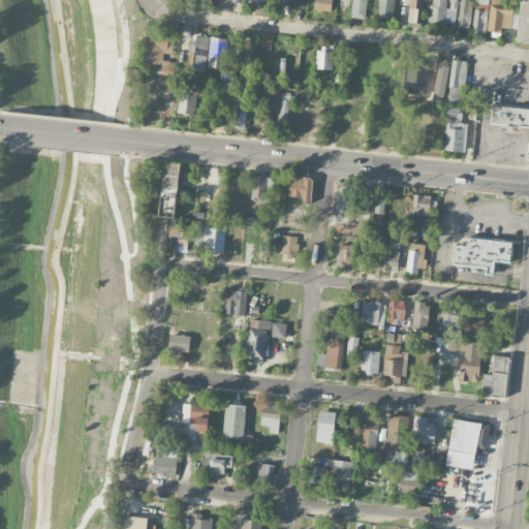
[(313,0),(313,9),(331,11),(332,0),(313,0)]
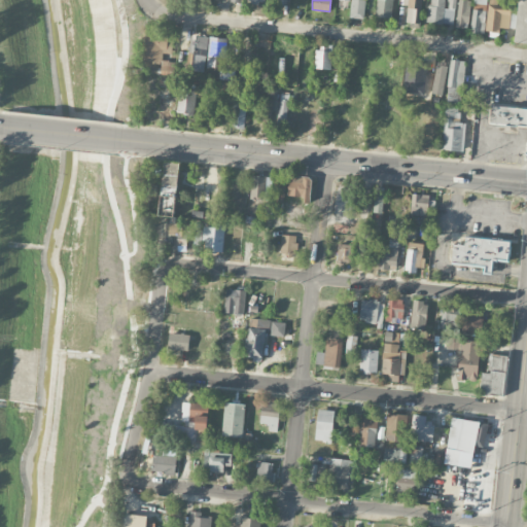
[(364,19),(365,0),(351,0),(350,18),(364,19)]
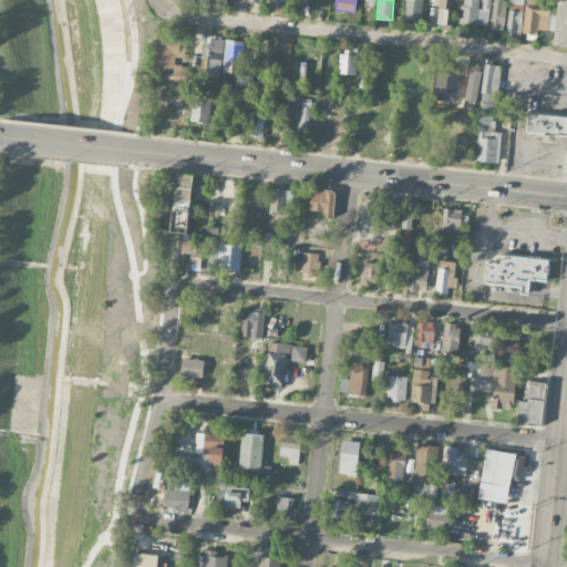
[(422,19),(423,0),(405,0),(404,18),(422,19)]
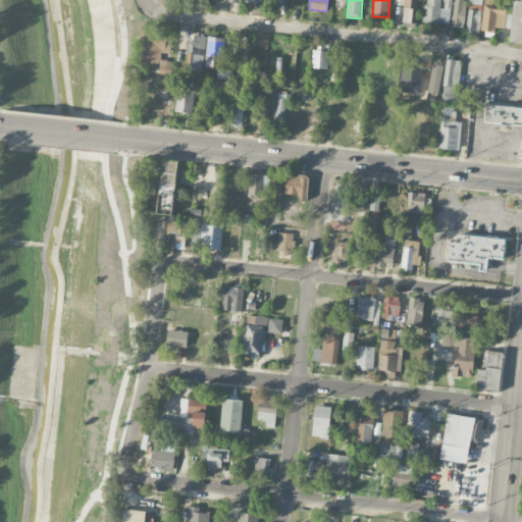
[(402,21),(415,23),(418,0),(400,0),(400,1),(405,2),(402,21)]
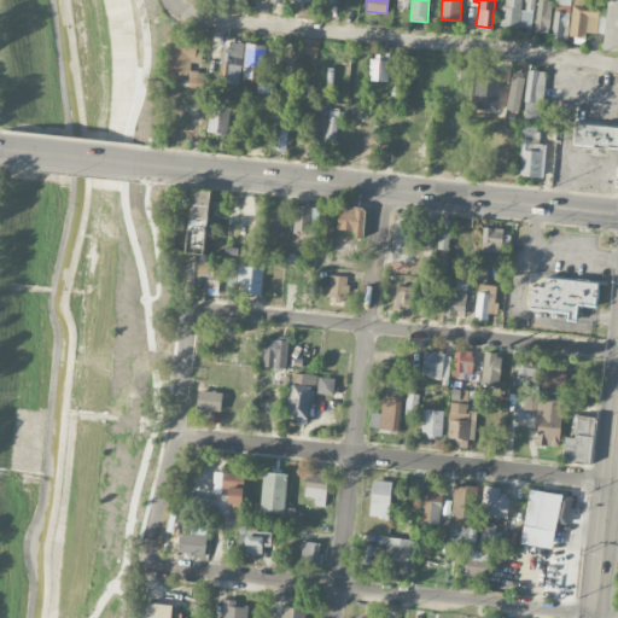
[(532,29),(534,0),(502,0),(501,27),(532,29)]
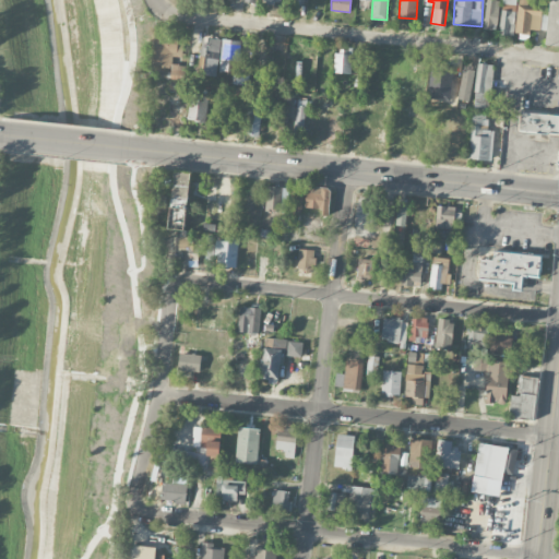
[(498,30),(498,0),(496,0),(485,0),(485,28),(498,30)]
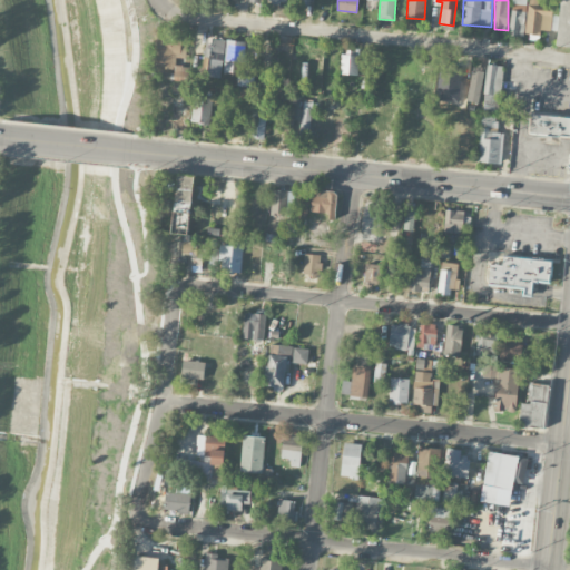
[(526,0),(511,0),(510,36),(524,36),(526,0)]
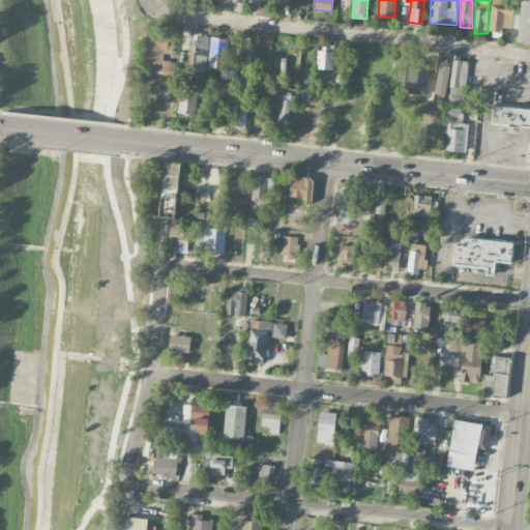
[(511,28),(513,9),(500,8),(500,0),(491,0),(489,31),(503,32),(503,28),(511,28)]
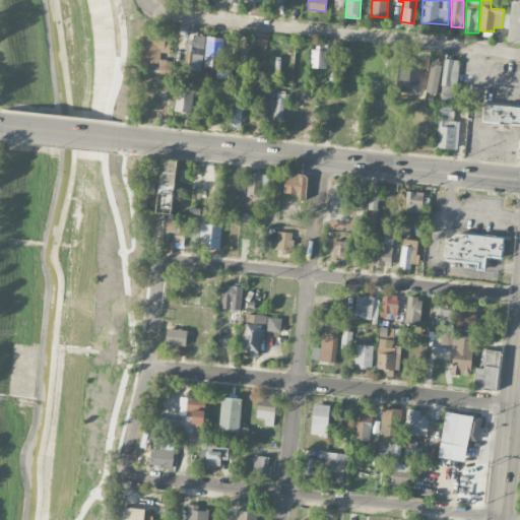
[(143,60),(159,60),(159,53),(170,53),(171,31),(144,30),(143,60)]
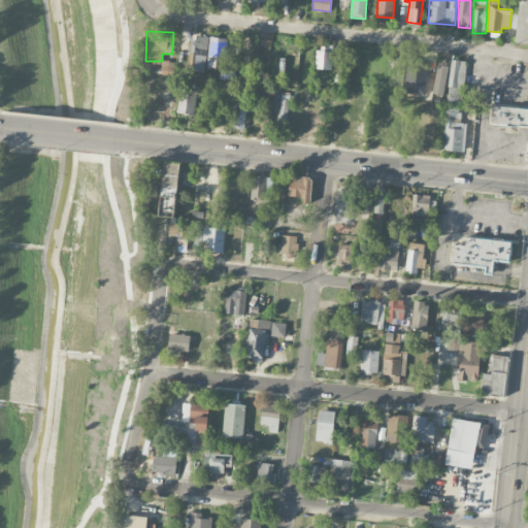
[(209,37),(191,34),(185,69),(204,72),(209,37)]
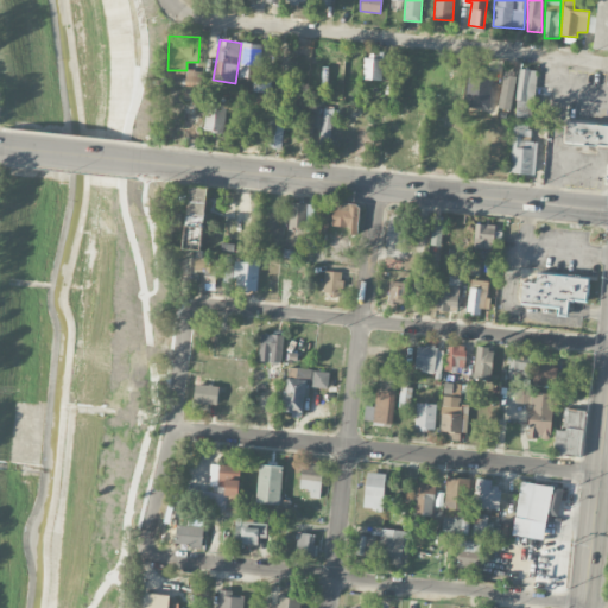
[(239,76),(257,78),(261,44),(244,42),(239,76)]
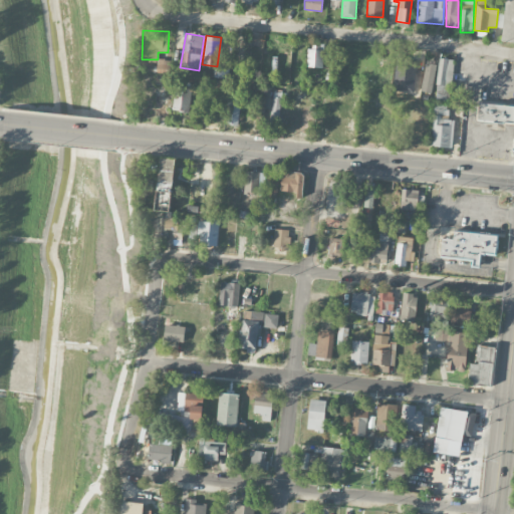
[(323,67),(324,49),(307,48),(306,66),(323,67)]
